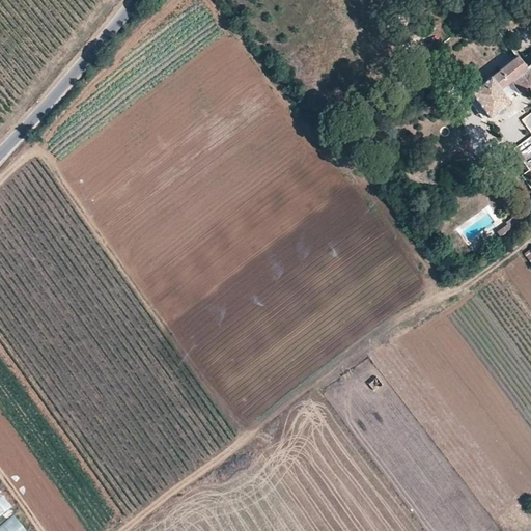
[(487,4),(483,0),(472,0),(470,3),(477,12),(487,4)]
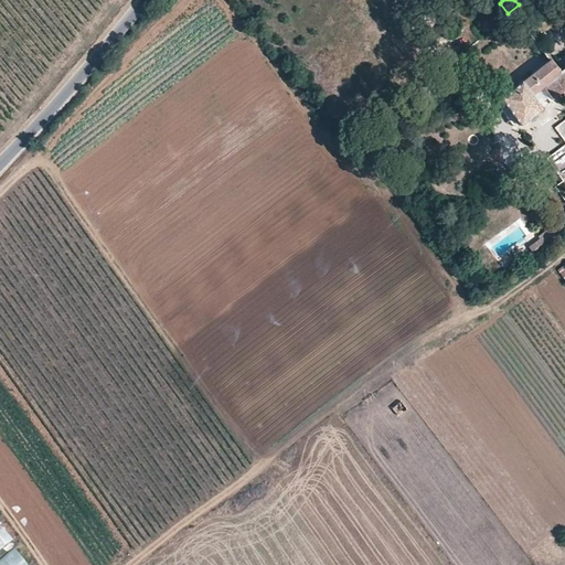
[(446,24),(443,29),(443,32),(445,33),(446,34),(448,35),(450,34),(452,33),(454,32),(454,30),(454,29),(452,25),(450,24),(448,24),(446,24)]
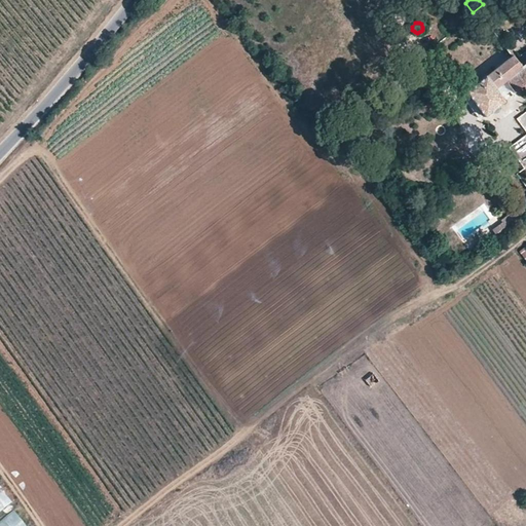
[(515,91),(525,82),(525,72),(522,67),(514,57),(512,55),(468,88),(467,96),(484,116),(503,101),(496,89),(506,83),(515,91)]
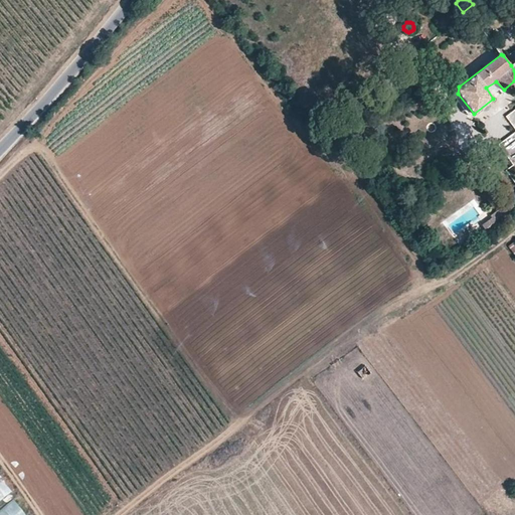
[(468,118),(474,114),(458,94),(453,97),(468,118)]
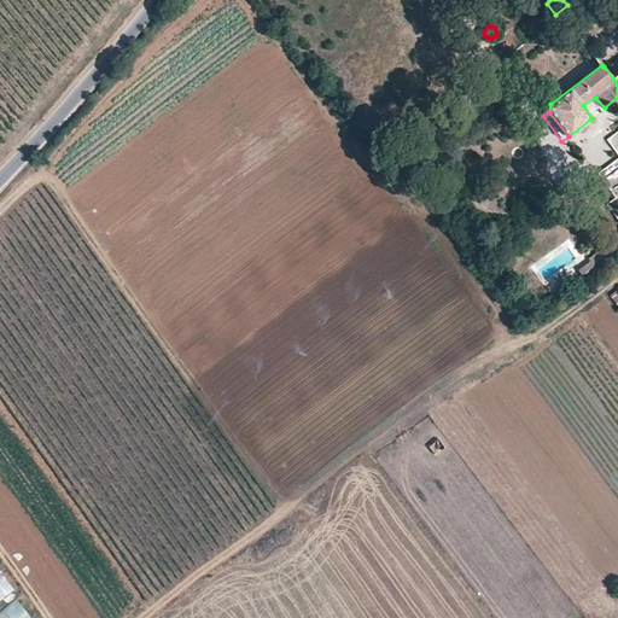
[(617,242),(614,238),(606,243),(617,258),(617,242)]
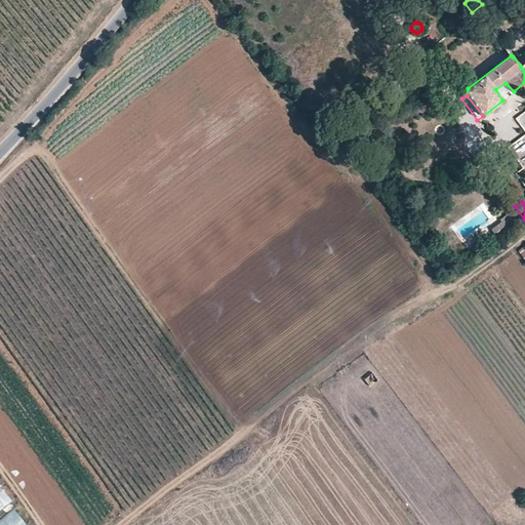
[(509,215),(491,230),(497,237),(515,223),(509,215)]
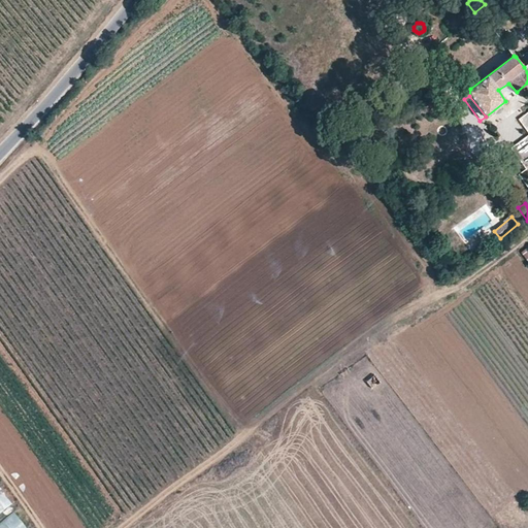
[(26,527),(9,508),(12,505),(0,490),(0,527),(26,527)]
